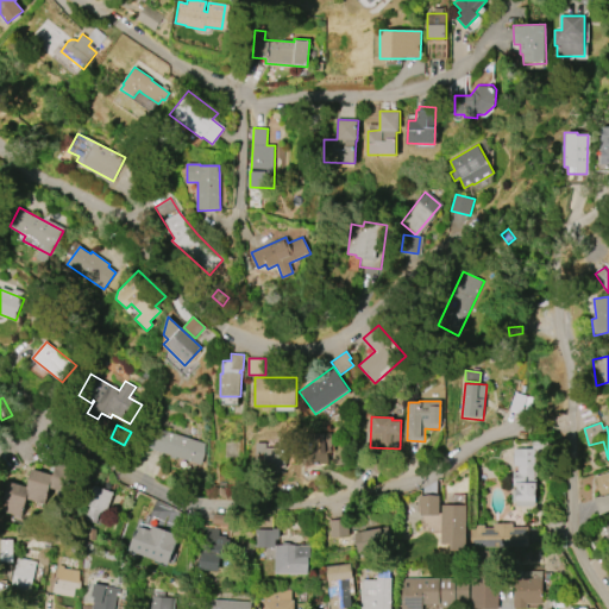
[(202,464),(146,449),(152,428),(205,443),(205,454),(202,464)]
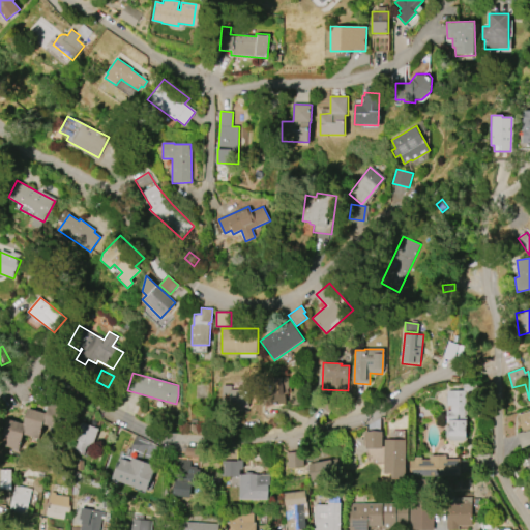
[(288,377),(289,388),(288,388),(288,394),(286,394),(286,405),(264,407),(261,379),(288,377)]
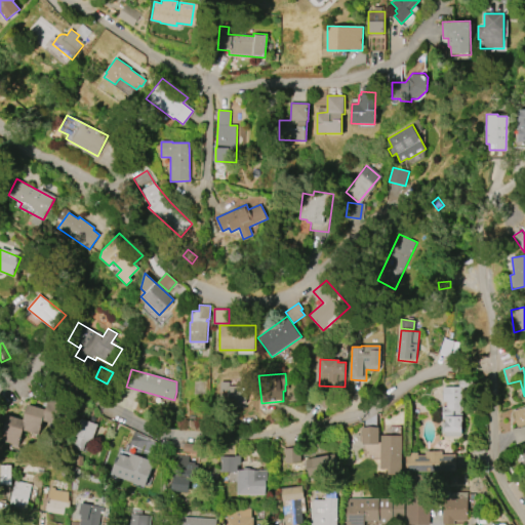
[(458,379),(477,379),(477,389),(468,389),(468,410),(461,410),(461,416),(462,416),(462,436),(446,436),(446,432),(442,432),(442,422),(445,422),(445,419),(441,419),(441,407),(446,407),(446,400),(444,400),(444,388),(458,388),(458,379)]
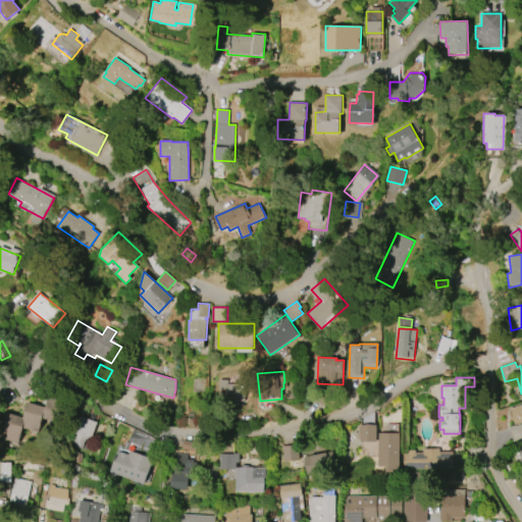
[(239,380),(249,379),(249,384),(245,385),(245,405),(226,406),(226,401),(219,401),(219,380),(227,380),(227,384),(239,384),(239,380)]
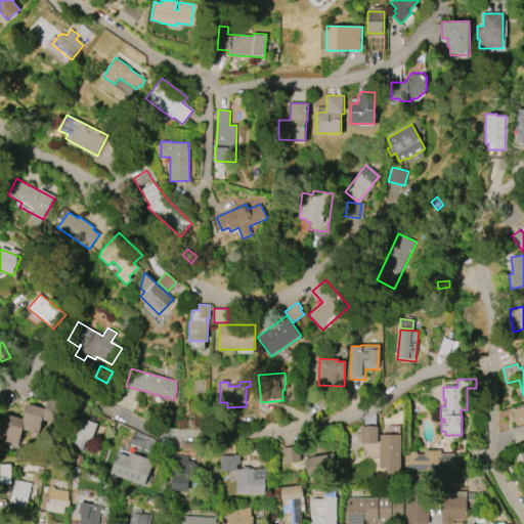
[(325,408),(312,400),(318,391),(331,398),(325,408)]
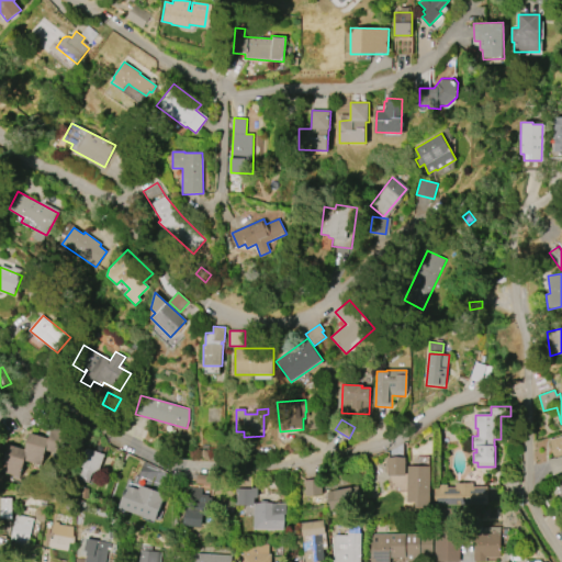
[(20,478),(3,472),(6,462),(3,462),(9,445),(25,450),(31,433),(48,438),(49,436),(46,435),(48,427),(67,434),(60,454),(48,450),(44,465),(25,460),(20,478)]
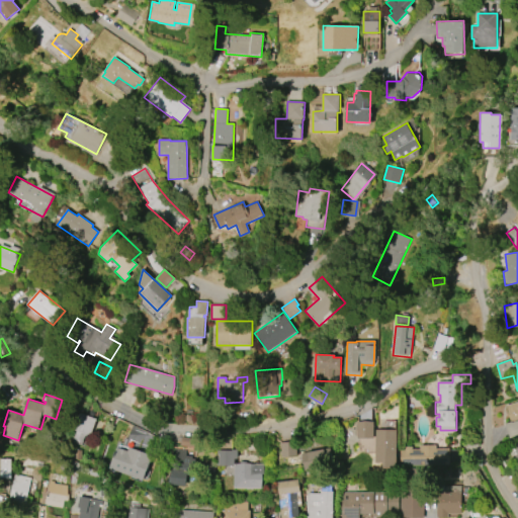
[(506,406),(517,402),(517,434),(510,438),(506,423),(511,422),(506,406)]
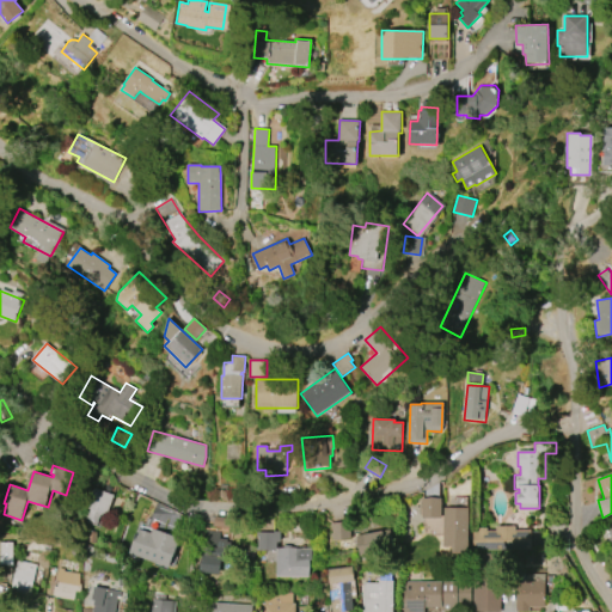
[(115,495),(108,515),(103,513),(98,526),(86,522),(90,508),(87,508),(95,488),(115,495)]
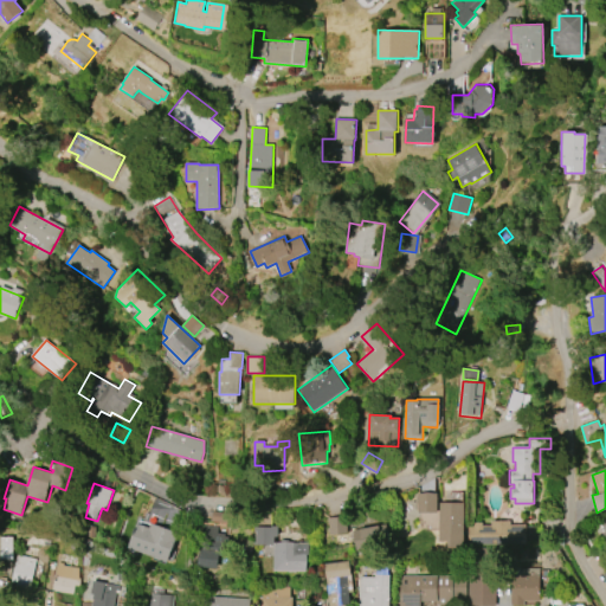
[(463,491),(464,547),(449,547),(449,541),(439,541),(438,503),(450,503),(450,492),(463,491)]
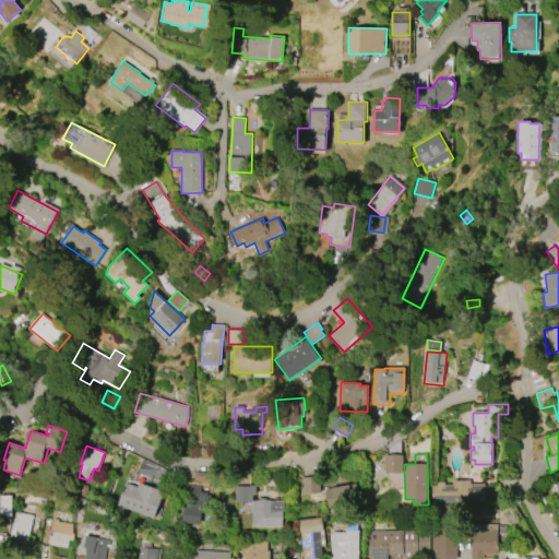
[(403,454),(404,473),(385,473),(384,455),(403,454)]
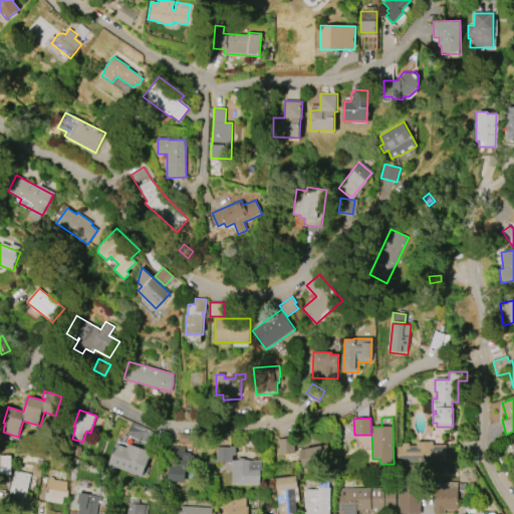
[(182,434),(194,436),(193,444),(180,442),(182,434)]
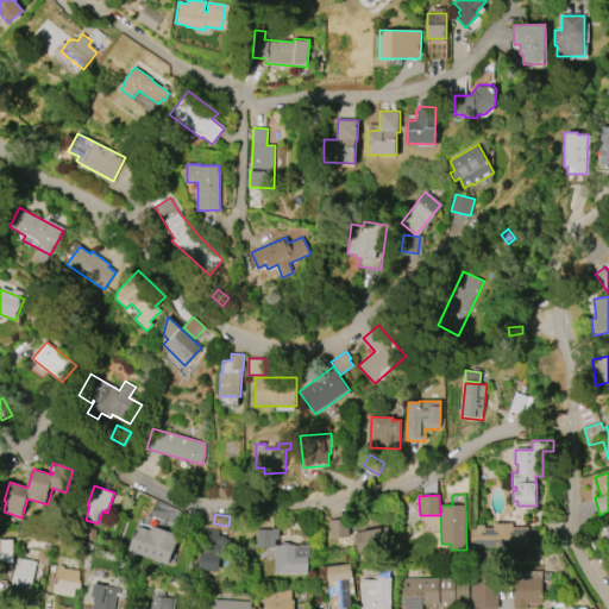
[(345,534),(330,535),(328,522),(344,521),(345,534)]
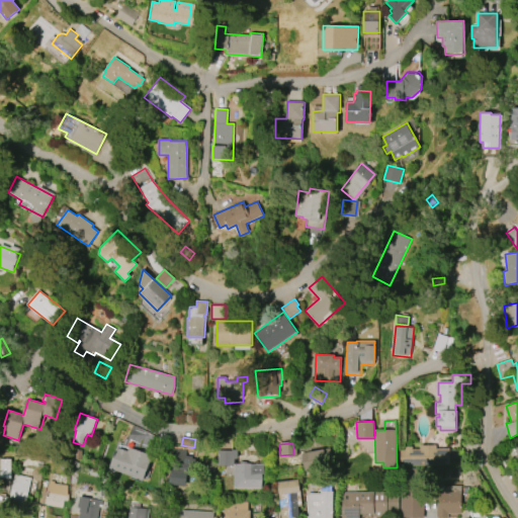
[(143,480),(110,468),(117,447),(127,451),(128,447),(152,455),(143,480)]
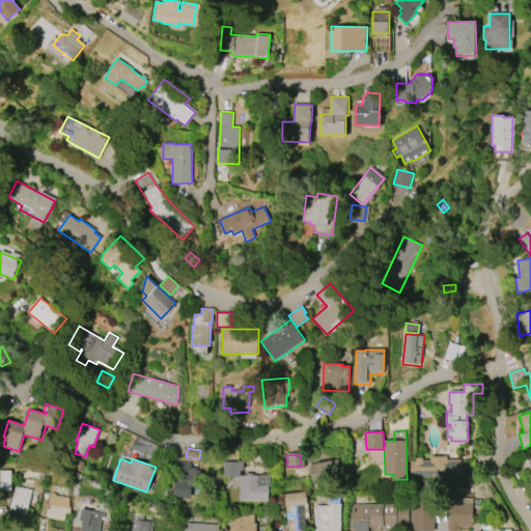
[(341,476),(313,482),(310,465),(337,458),(341,476)]
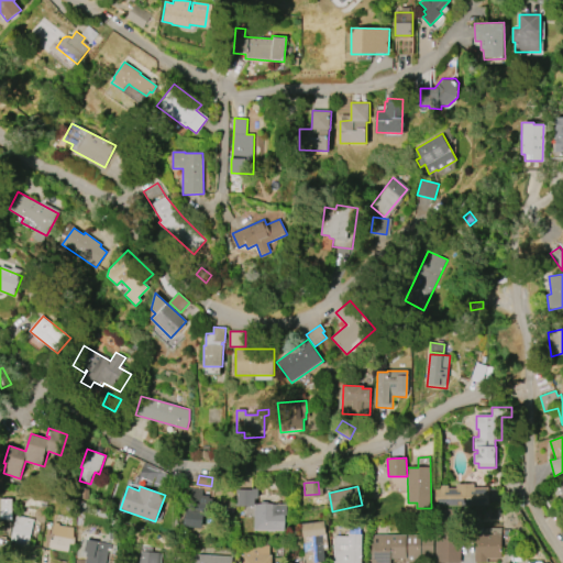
[(188,488),(202,490),(201,498),(212,499),(212,501),(219,503),(218,514),(205,511),(202,529),(183,527),(188,488)]
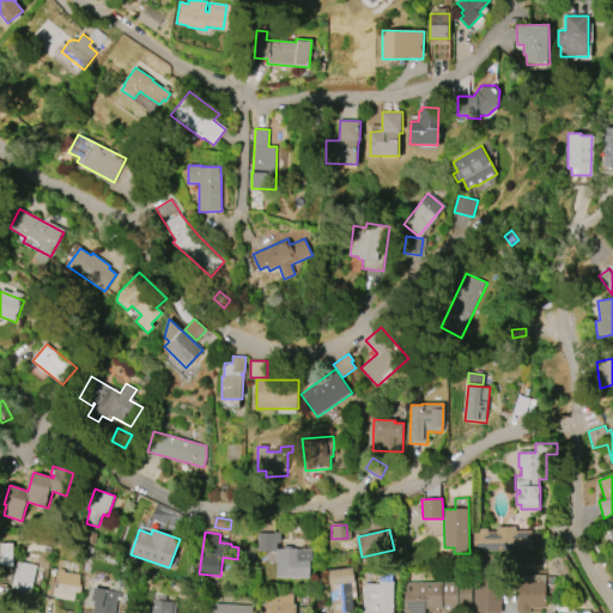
[(532,548),(515,548),(514,533),(532,532),(532,548)]
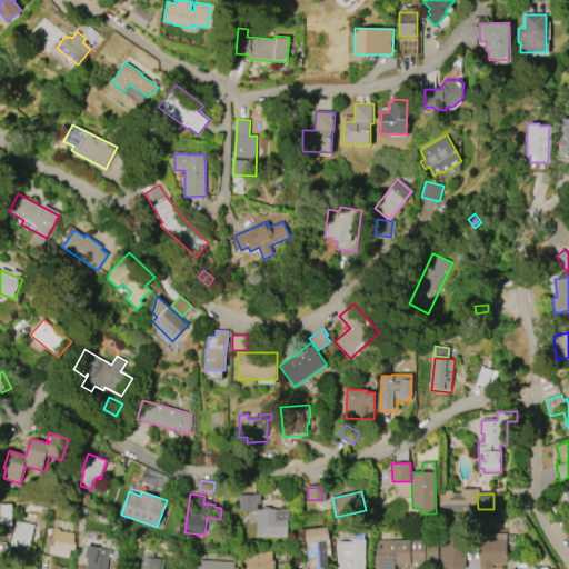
[(241,511),(241,499),(239,499),(239,495),(262,495),(262,503),(258,503),(258,511),(241,511)]
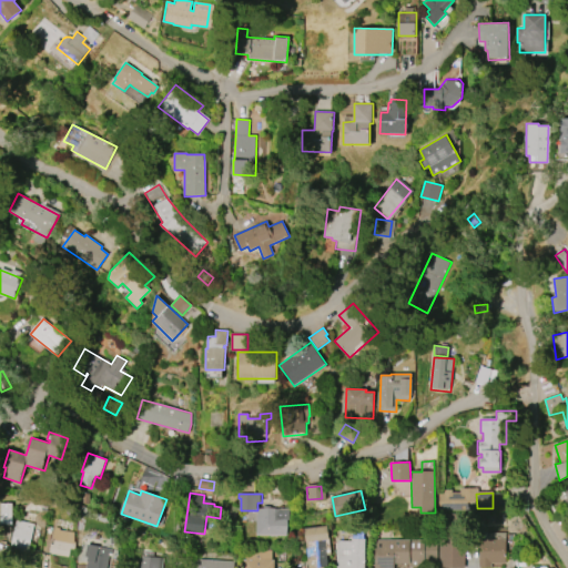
[(1,504),(14,504),(14,523),(1,523),(1,504)]
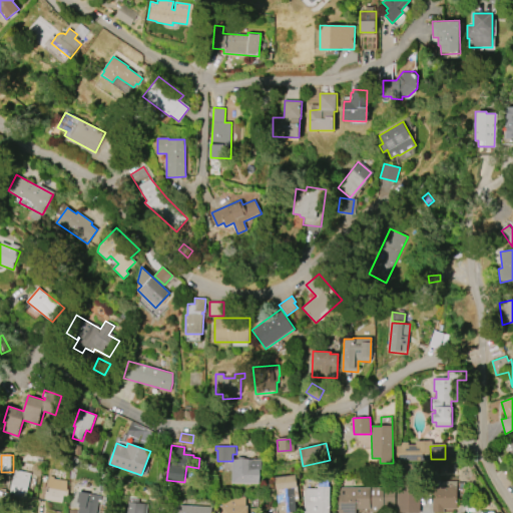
[(260,484),(232,484),(232,459),(253,459),(253,467),(260,467),(260,484)]
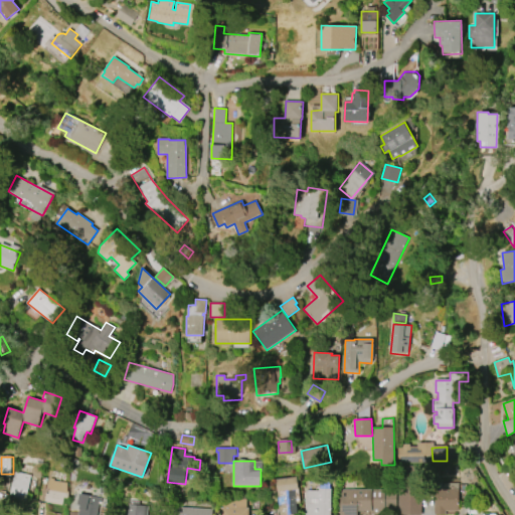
[(514,479),(513,481),(505,469),(514,463),(514,479)]
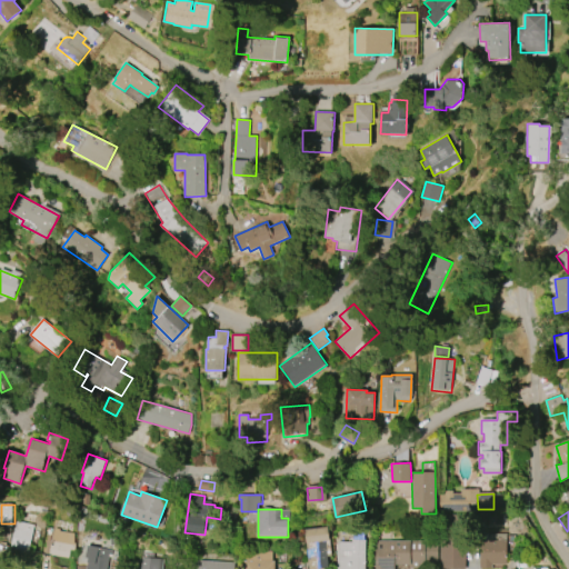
[(71,530),(58,527),(59,515),(72,517),(71,522),(72,522),(71,530)]
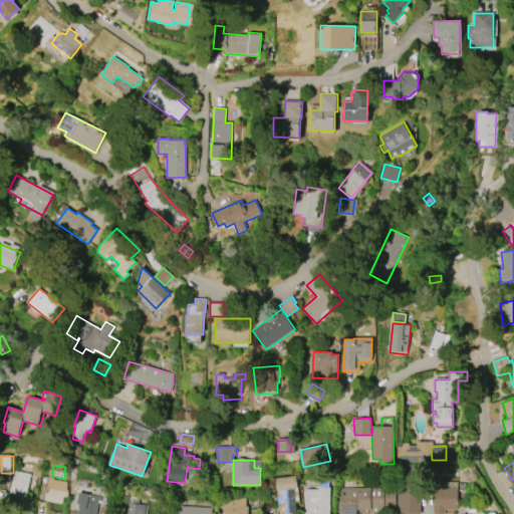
[(400,479),(400,466),(413,466),(413,479),(400,479)]
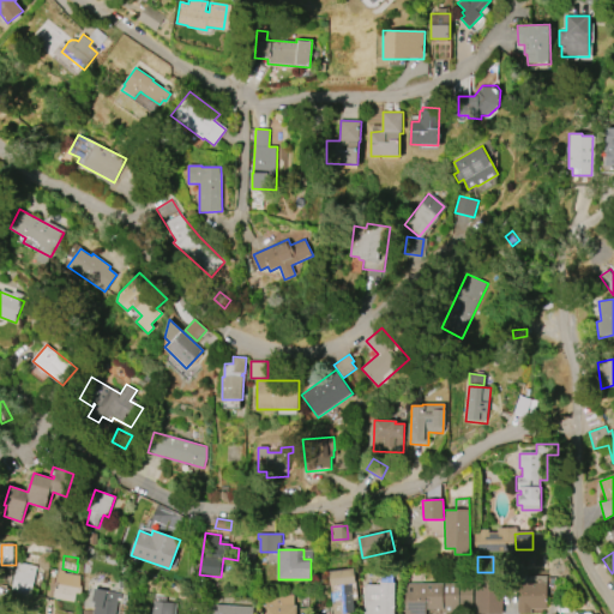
[(11,590),(16,564),(36,567),(29,607),(14,603),(17,591),(11,590)]
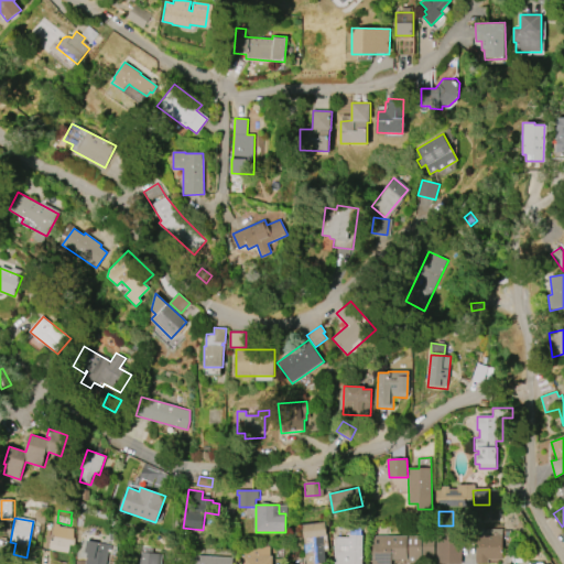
[(53,522),(52,531),(44,530),(45,521),(53,522)]
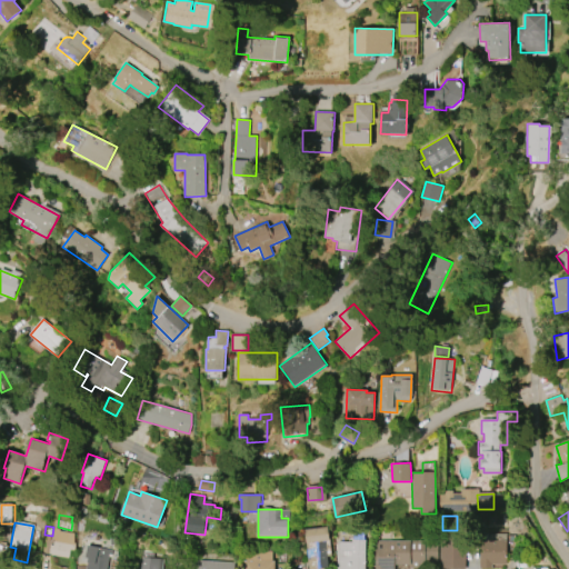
[(329,567),(309,568),(305,529),(329,527),(331,556),(328,557),(329,567)]
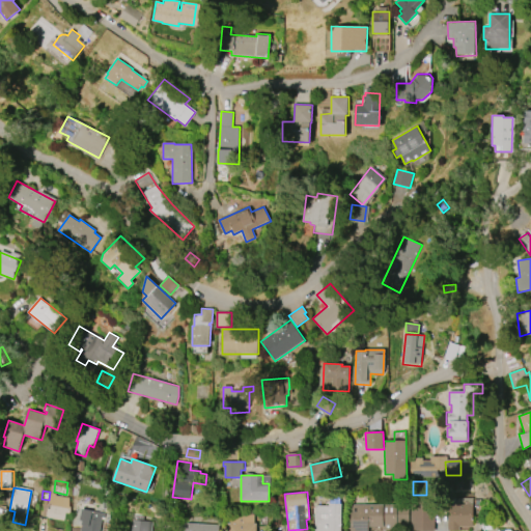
[(49,509),(51,495),(71,497),(67,521),(49,519),(49,516),(47,515),(48,509),(49,509)]
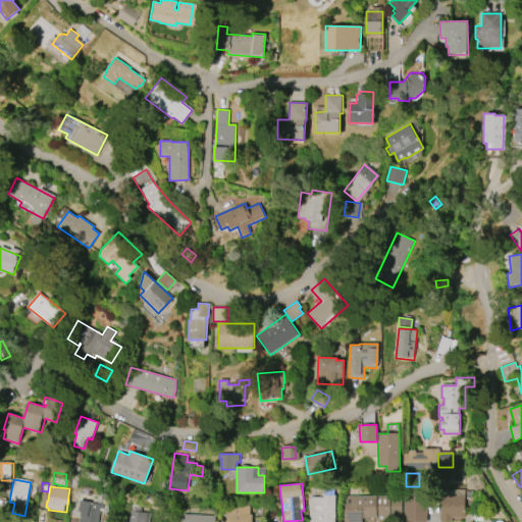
[(404,521),(404,487),(427,487),(427,521),(404,521)]
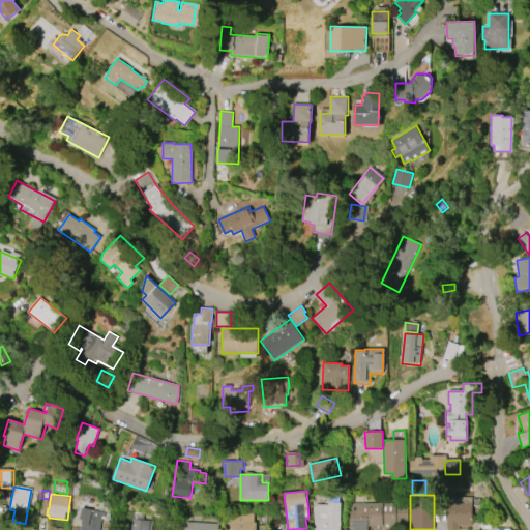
[(473,526),(460,526),(460,529),(447,529),(447,503),(455,503),(455,497),(473,497),(473,526)]
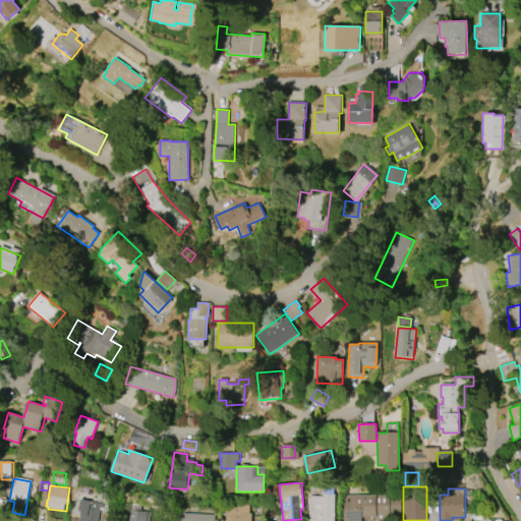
[(309,520),(310,497),(323,497),(323,494),(336,495),(334,520),(309,520)]
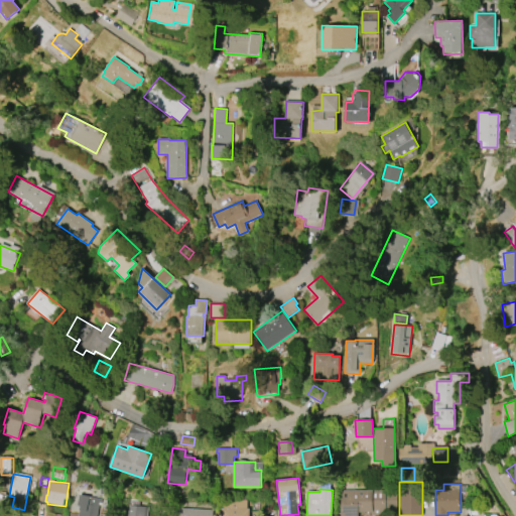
[(372,490),(397,490),(396,515),(372,515),(372,512),(359,512),(359,515),(341,515),(341,491),(372,491),(372,490)]
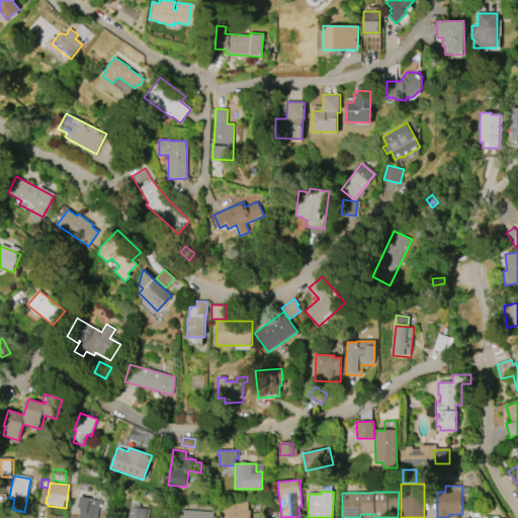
[(70,517),(71,515),(79,515),(80,508),(78,508),(79,502),(89,504),(90,498),(97,499),(97,500),(103,501),(102,505),(100,504),(97,517),(70,517)]
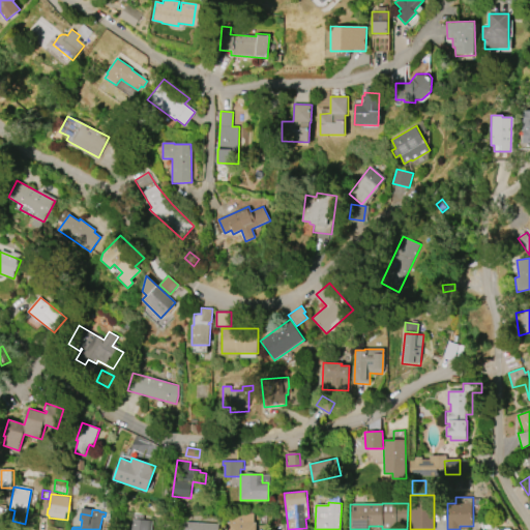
[(235,513),(254,514),(254,522),(258,523),(257,529),(173,529),(174,522),(226,525),(227,522),(234,523),(235,513)]
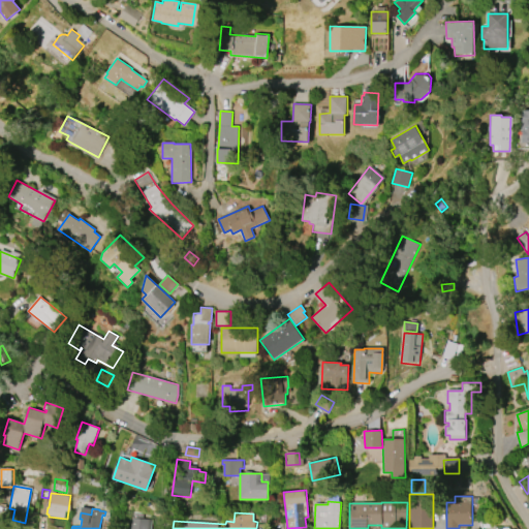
[(130,528),(132,518),(133,514),(144,515),(144,519),(152,520),(151,528),(130,528)]
